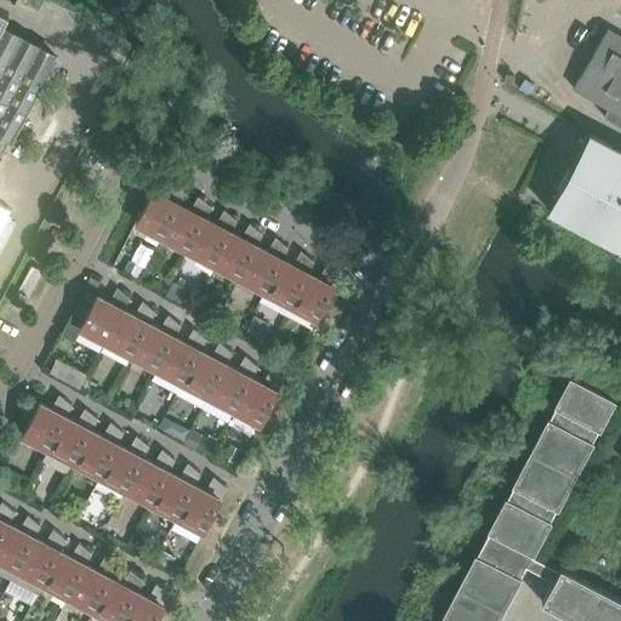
[(0,155),(10,137),(12,138),(56,56),(0,26),(0,21),(9,7),(0,3),(0,155)]
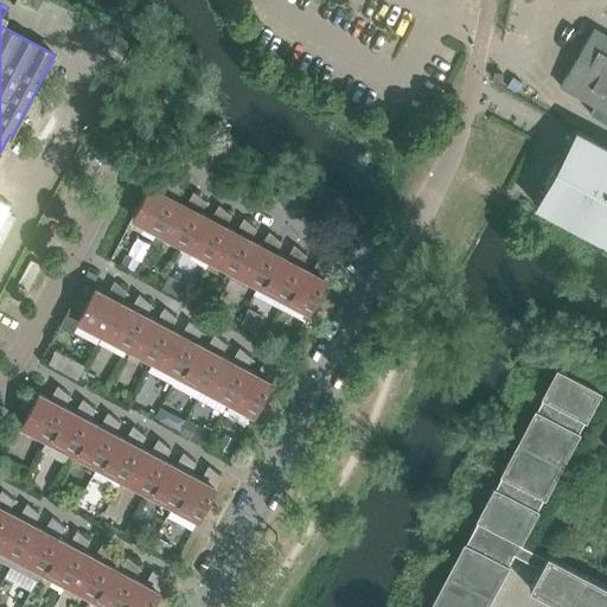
[(606,33),(594,26),(560,83),(594,103),(589,112),(606,122),(606,33)]
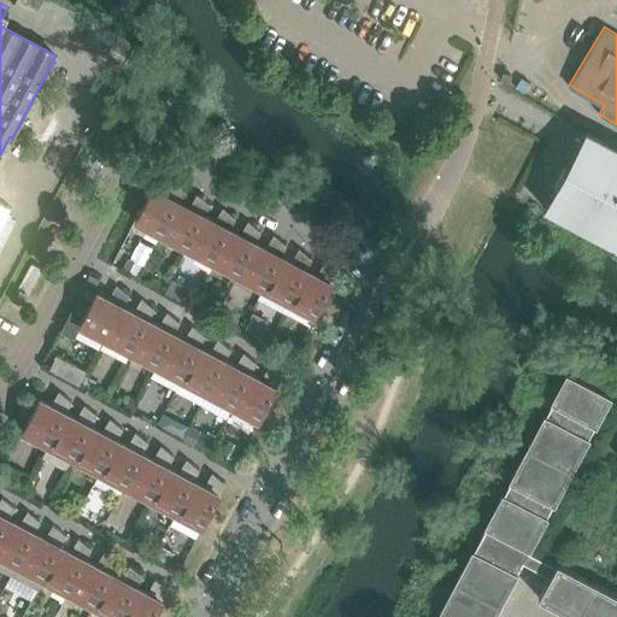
[(541,204),(616,245),(616,147),(585,130),(541,204)]
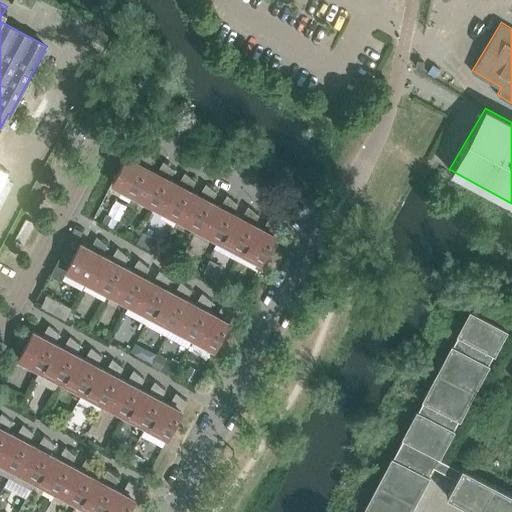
[(134,194),(148,168),(153,158),(143,150),(136,161),(126,156),(112,182),(134,194)]
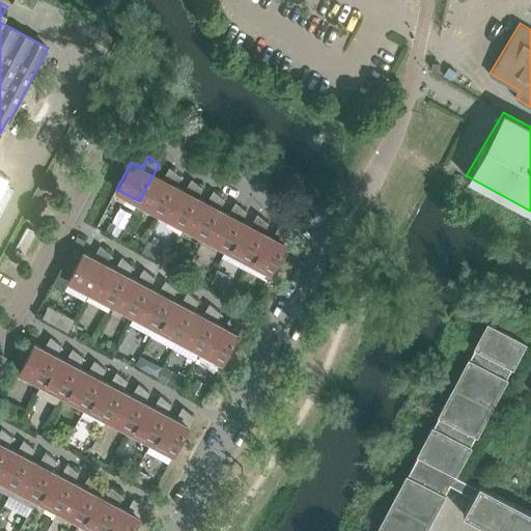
[(154,174),(139,201),(161,213),(175,186),(180,176),(170,167),(163,179),(154,174)]
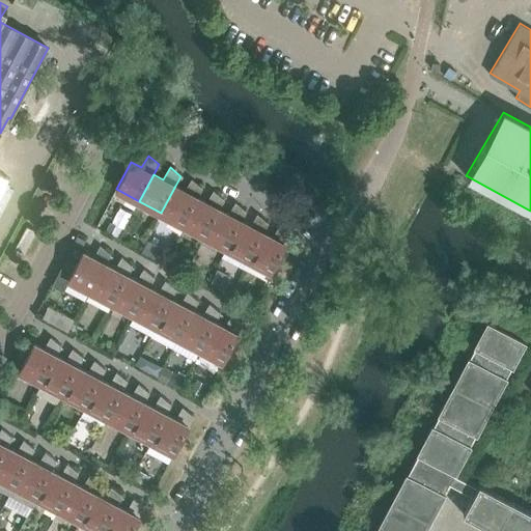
[(161,213),(183,224),(197,197),(202,188),(192,179),(186,191),(175,186),(161,213)]
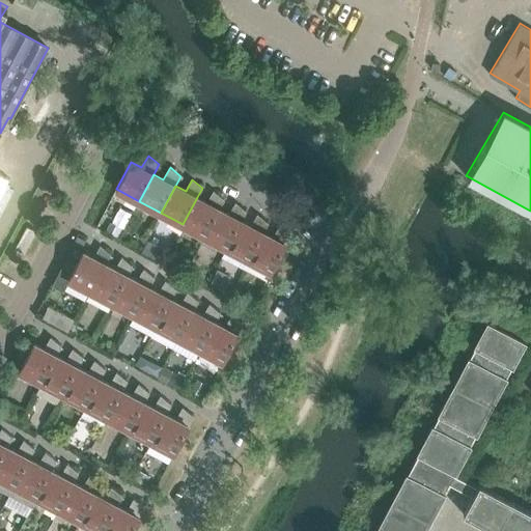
[(183,224),(204,236),(219,210),(224,199),(214,191),(207,203),(197,197),(183,224)]
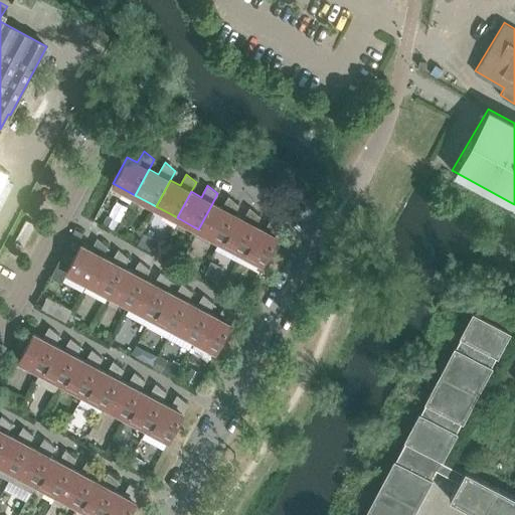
[(198,229),(219,240),(233,214),(234,214),(239,205),(228,196),(222,208),(212,203),(198,229)]
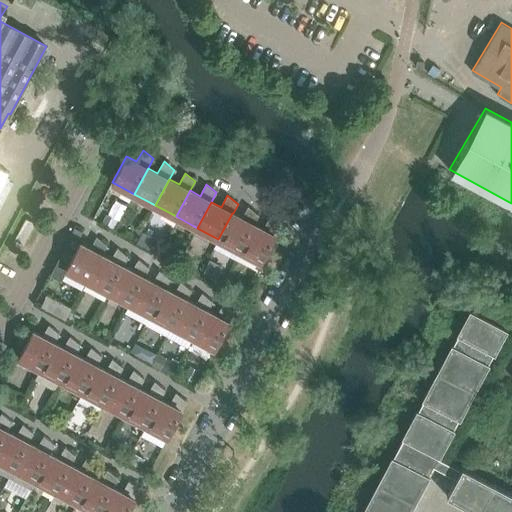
[(218,239),(240,250),(254,224),(259,215),(249,207),(242,218),(233,213),(232,213),(218,239)]
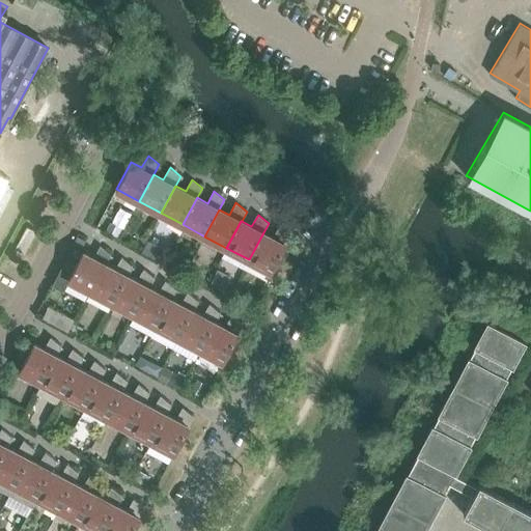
[(24,253),(35,231),(27,226),(15,248),(24,253)]
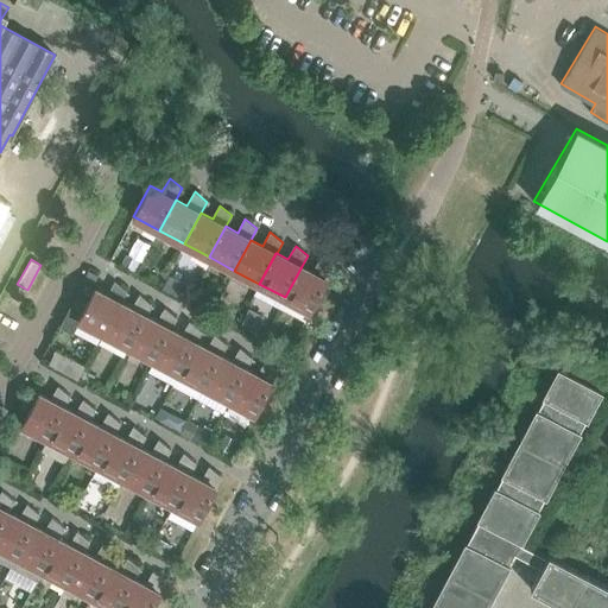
[(285,297),(279,308),(305,321),(327,280),(333,268),(321,259),(314,273),(302,266),(285,297)]
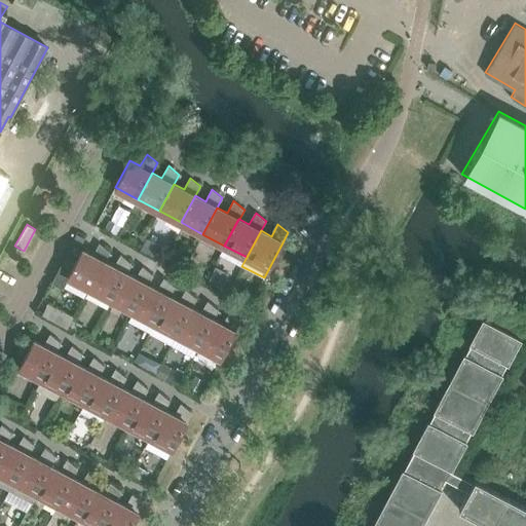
[(69,276),(89,288),(104,261),(109,252),(99,242),(92,255),(82,250),(74,263),(65,258),(52,282),(63,288),(69,276)]
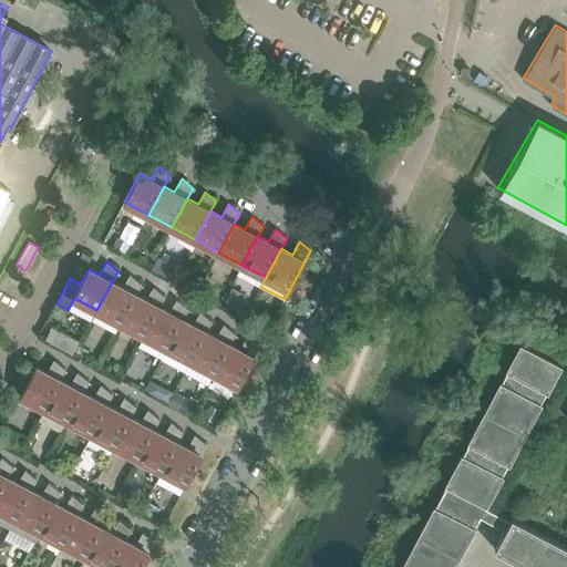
[(112,281),(96,310),(121,323),(136,294),(142,284),(130,275),(123,287),(112,281)]
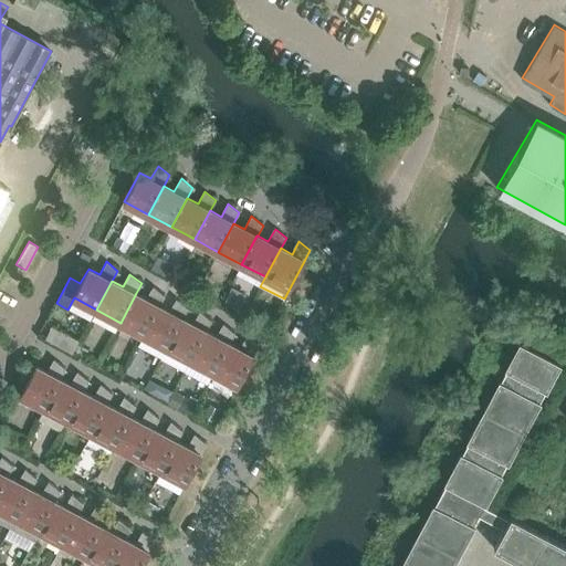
[(144,335),(159,306),(165,296),(154,286),(146,300),(136,293),(121,323),(144,335)]
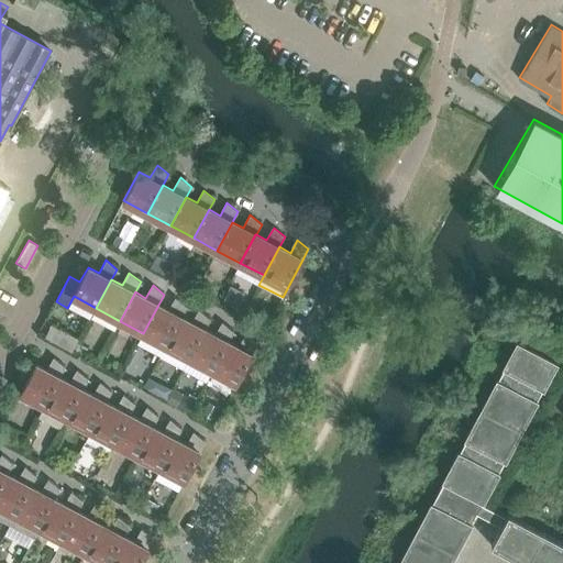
[(166,345),(181,317),(187,307),(176,297),(169,310),(158,305),(143,333),(166,345)]
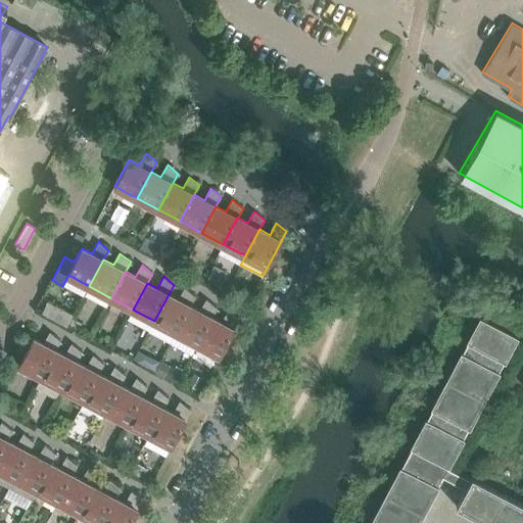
[(169,294),(154,321),(176,333),(190,305),(195,296),(185,288),(179,299),(169,294)]
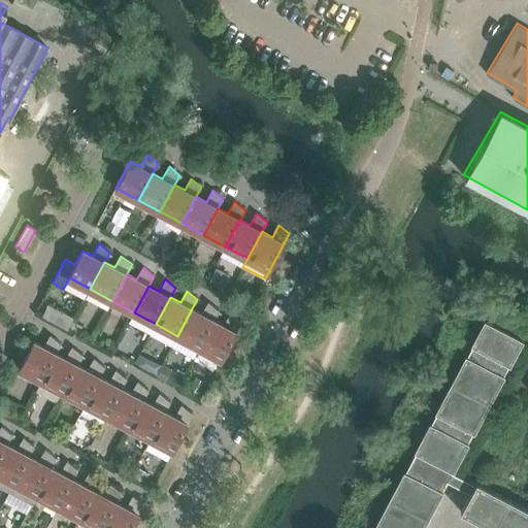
[(202,315),(192,308),(177,336),(199,348),(213,321),(219,310),(208,302),(202,315)]
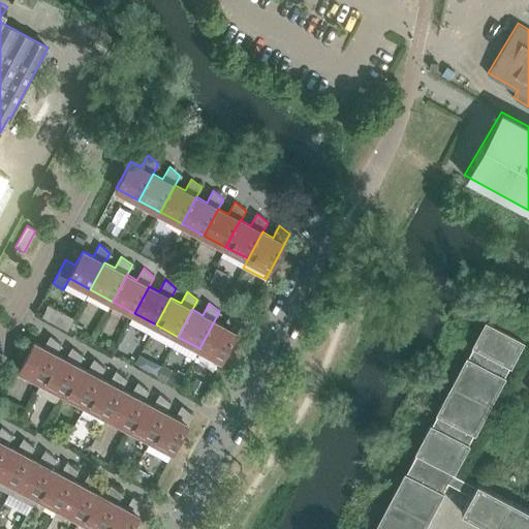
[(242,323),(231,315),(225,327),(214,321),(199,348),(222,360),(242,323)]
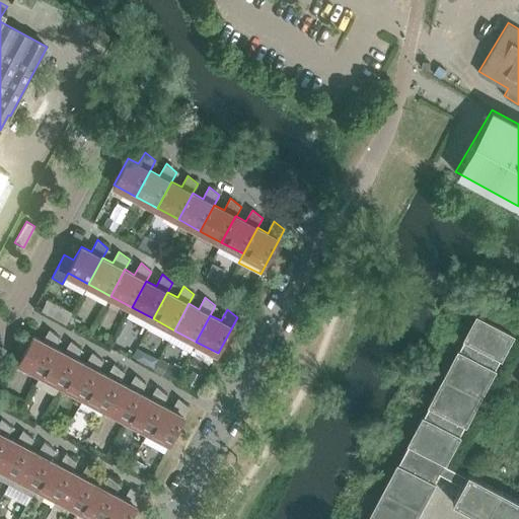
[(515,336),(476,315),(368,518),(417,518),(440,474),(462,487),(452,504),(480,518),(518,518),(518,501),(468,474),(466,477),(445,466),(515,336)]
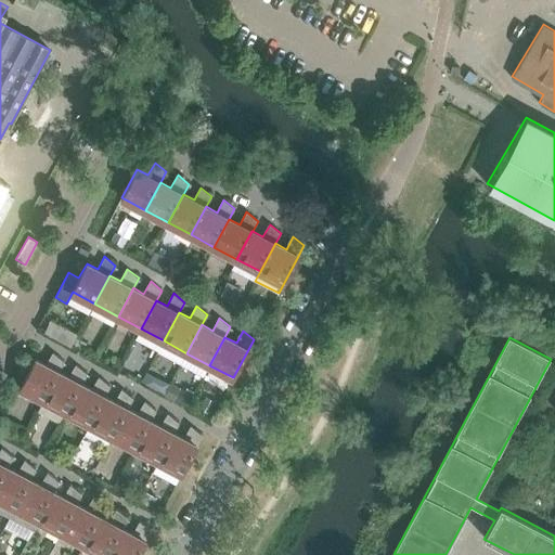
[(47,364),(36,359),(21,387),(43,400),(59,371),(60,372),(65,361),(54,351),(47,364)]
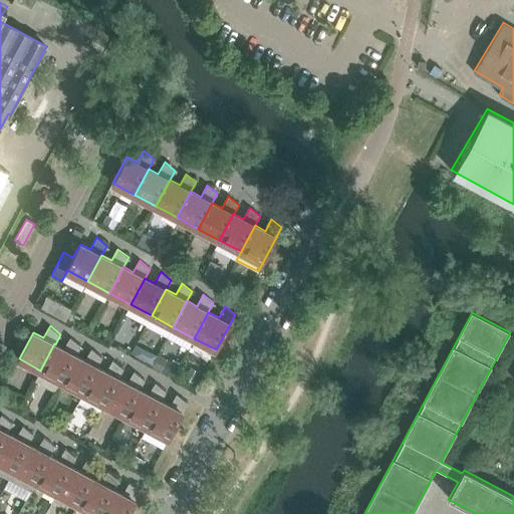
[(55,344),(54,343),(40,370),(61,381),(75,355),(76,355),(81,345),(71,337),(64,349),(55,344)]
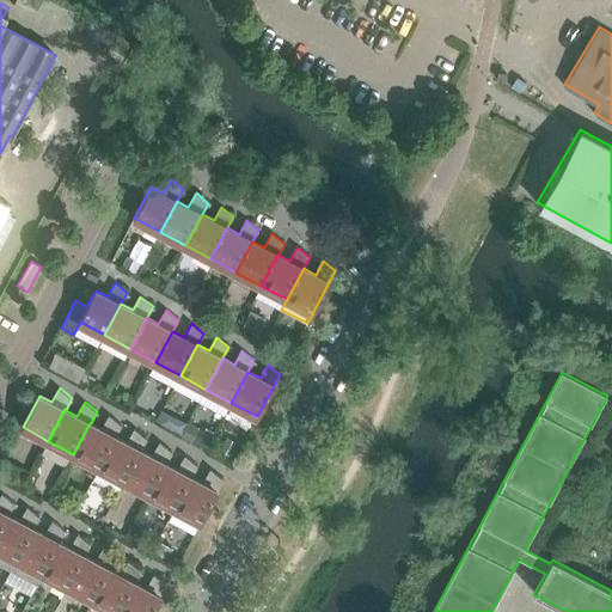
[(91,423),(90,423),(73,454),(99,467),(116,436),(122,426),(110,415),(102,429),(91,423)]
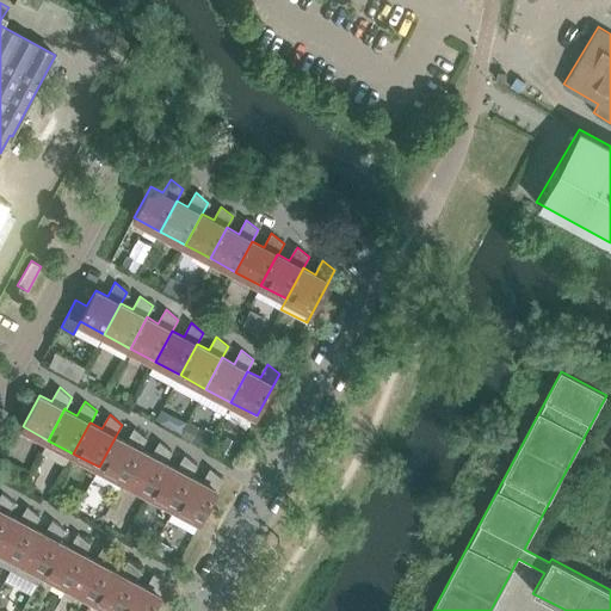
[(116,436),(99,467),(124,481),(141,449),(141,450),(147,438),(135,429),(128,442),(116,436)]
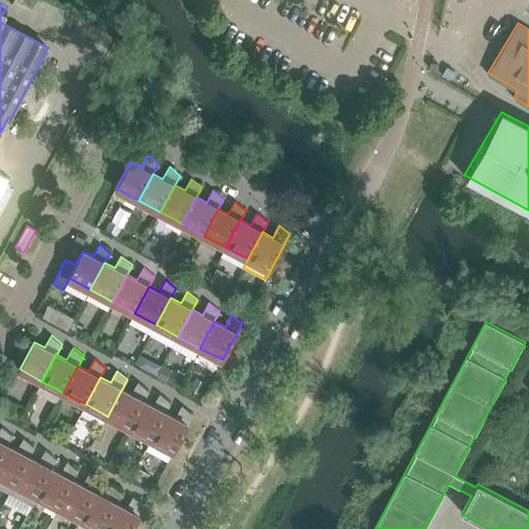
[(122,390),(122,389),(107,416),(129,428),(144,401),(149,392),(138,382),(132,395),(122,390)]
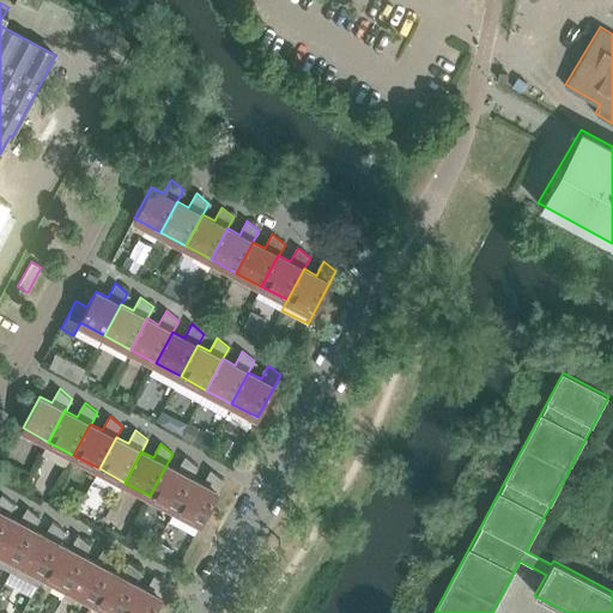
[(167,465),(150,496),(175,509),(192,478),(198,467),(186,456),(178,471),(167,465)]
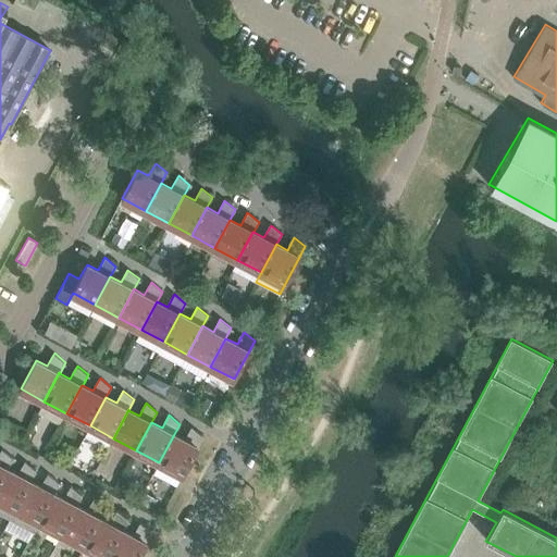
[(202,436),(192,428),(185,440),(174,434),(159,462),(183,475),(198,447),(197,447),(202,436)]
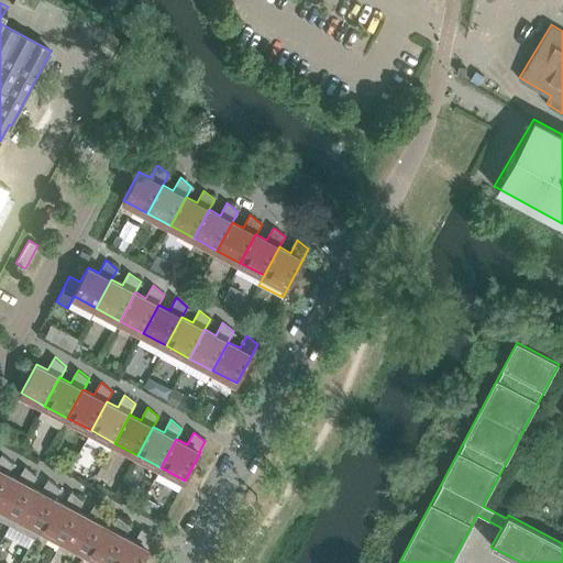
[(13,464),(2,454),(0,459),(0,487),(8,474),(13,464)]
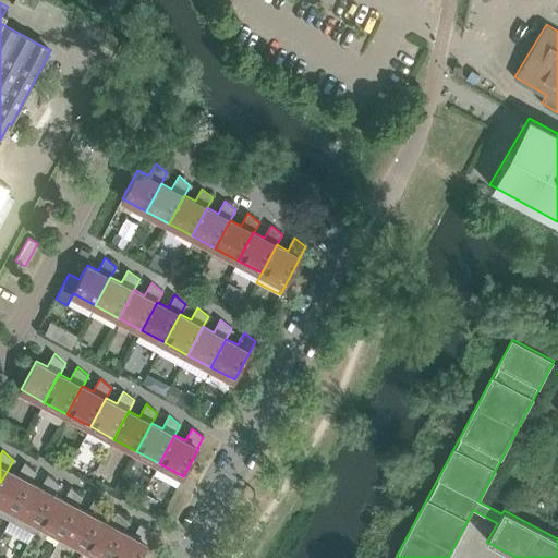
[(0,513),(11,520),(15,510),(31,482),(36,472),(25,463),(19,475),(8,470),(0,483),(0,513)]
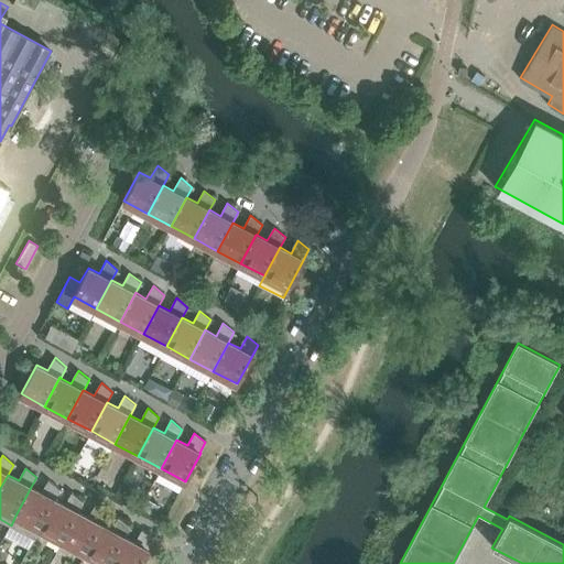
[(34,538),(39,529),(54,499),(55,500),(61,489),(49,480),(42,494),(31,487),(15,516),(11,525),(34,538)]
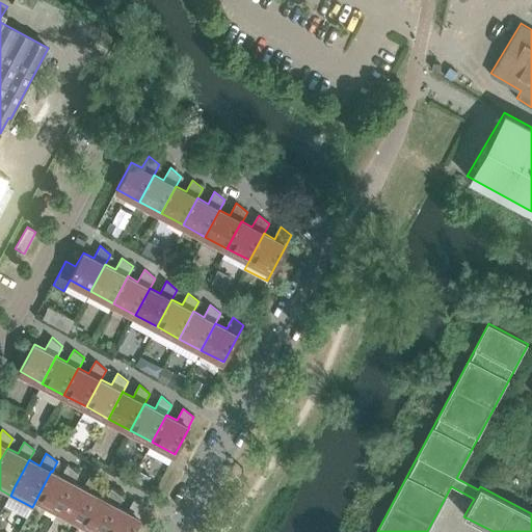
[(79,474),(69,464),(61,477),(52,472),(51,471),(36,499),(59,510),(74,483),(79,474)]
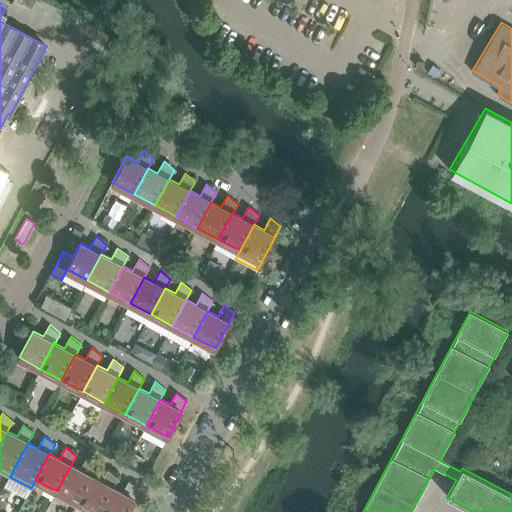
[(71,465),(57,491),(78,502),(92,476),(97,467),(87,458),(80,470),(71,465)]
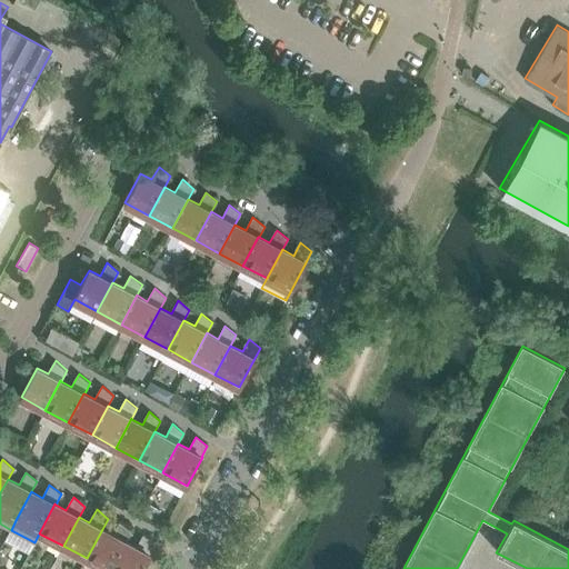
[(102,529),(87,558),(107,568),(110,568),(126,541),(126,542),(131,531),(120,522),(113,535),(102,529)]
